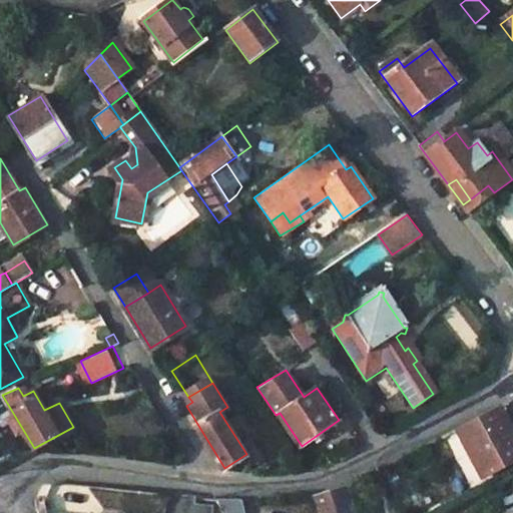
[(512,462),(512,435),(499,408),(465,426),(491,474),(512,462)]
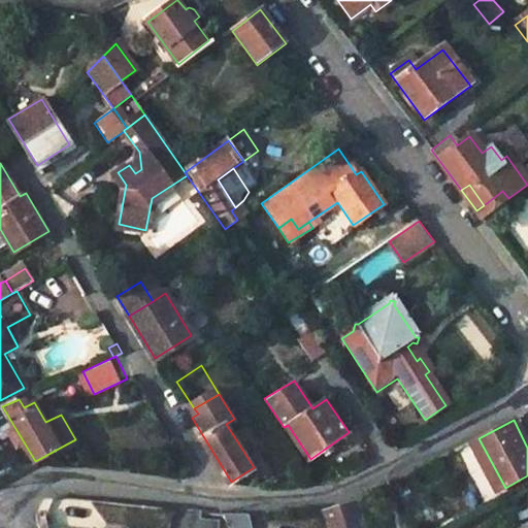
[(505,488),(479,438),(470,443),(496,493),(505,488)]
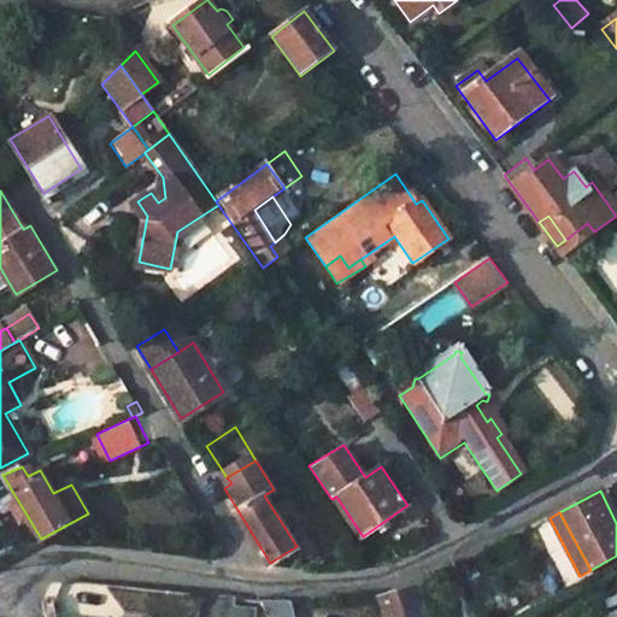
[(380,599),(386,616),(427,616),(423,604),(417,587),(380,599)]
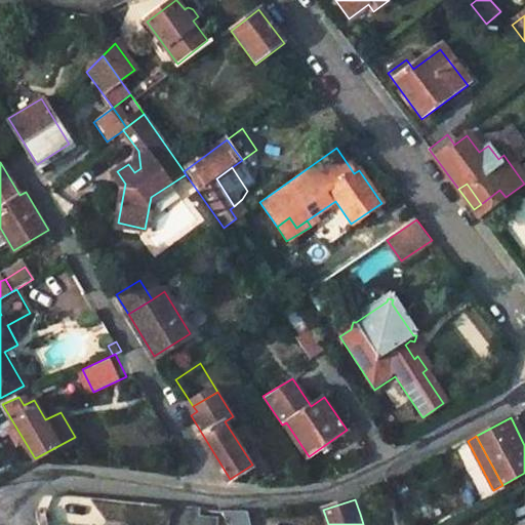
[(213,524),(199,523),(201,513),(175,510),(167,524),(213,524)]
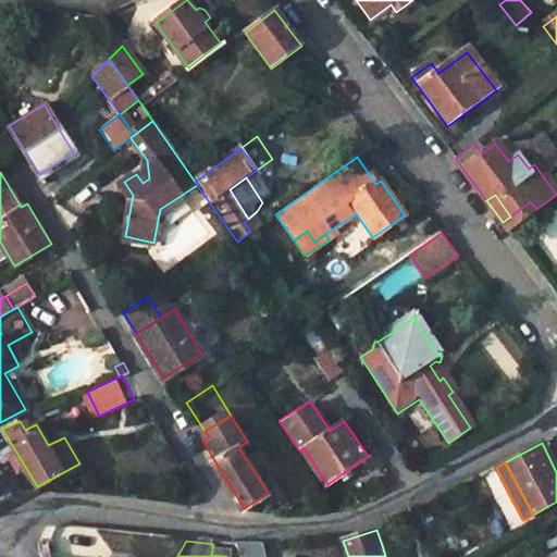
[(390,543),(382,545),(385,556),(393,556),(394,556),(390,543)]
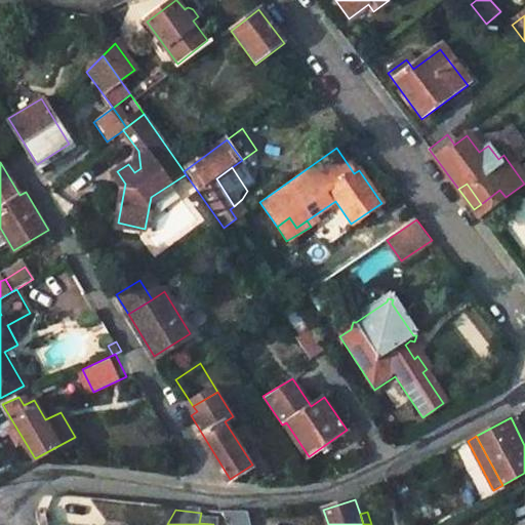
[(226,516),(228,524),(250,524),(248,515),(226,516)]
